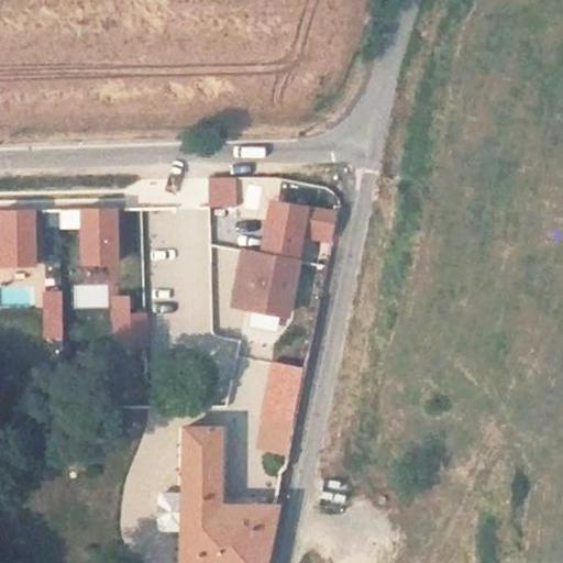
[(236,178),(209,179),(210,207),(238,206),(236,178)]
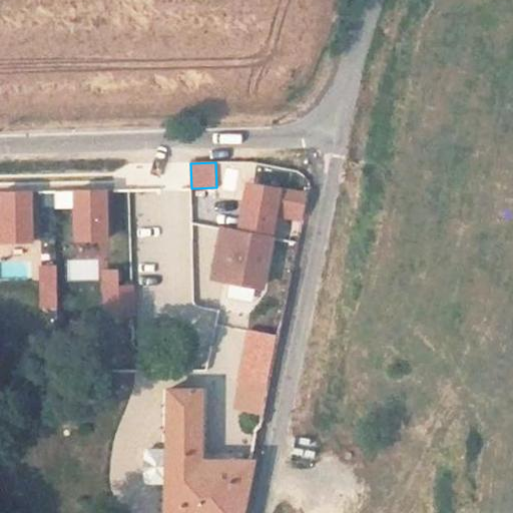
[(293,238),(303,192),(249,181),(239,229),(227,227),(215,283),(254,291),(267,233),(293,238)]
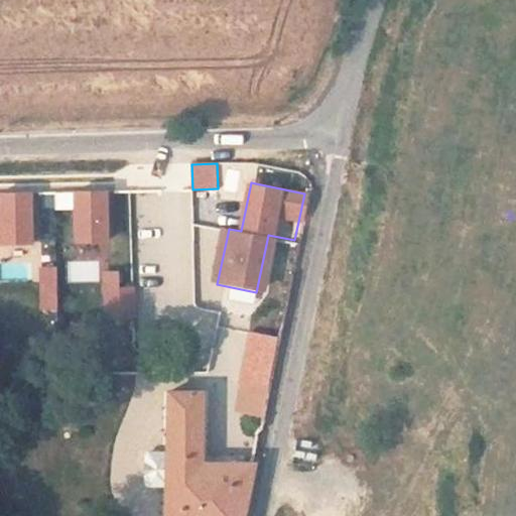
[(14,194),(0,194),(0,206),(1,246),(33,244),(31,192),(14,194)]
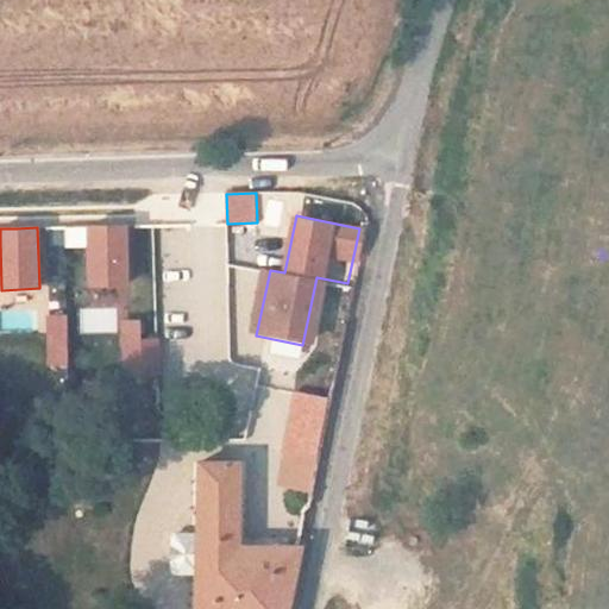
[(110,227),(88,228),(90,287),(127,286),(126,227),(110,227)]
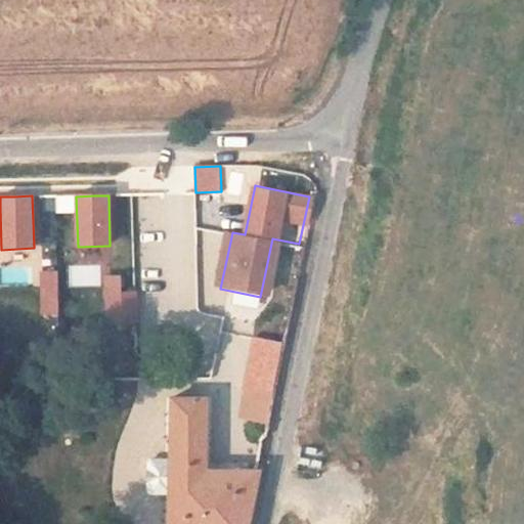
[(57,274),(41,274),(42,315),(57,315),(57,274)]
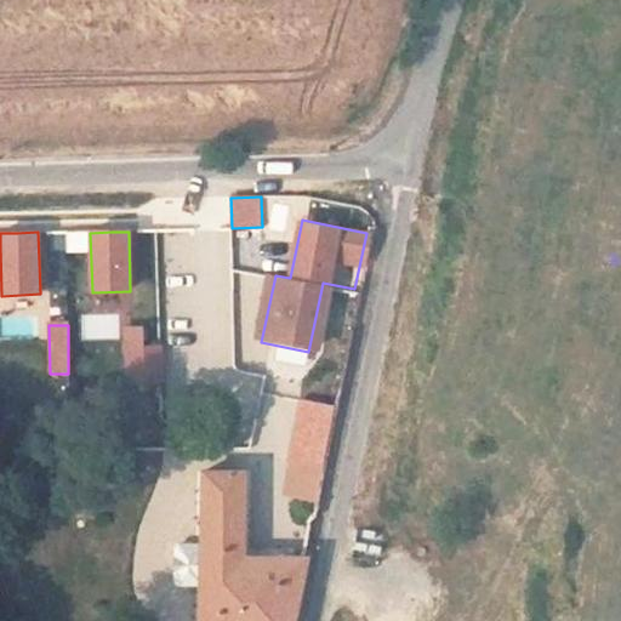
[(161,381),(160,347),(144,347),(144,328),(124,329),(126,382),(161,381)]
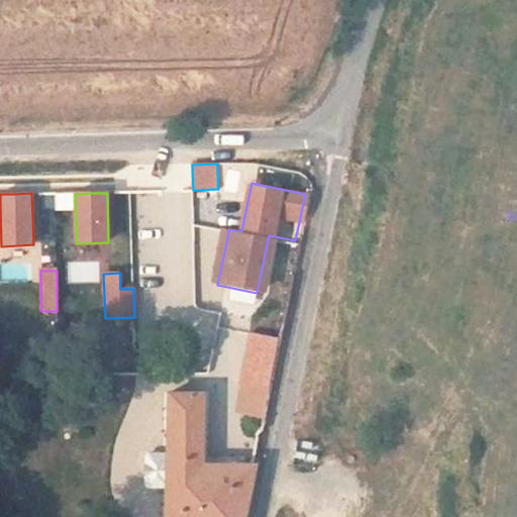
[(264,420),(278,340),(250,335),(236,415),(264,420)]
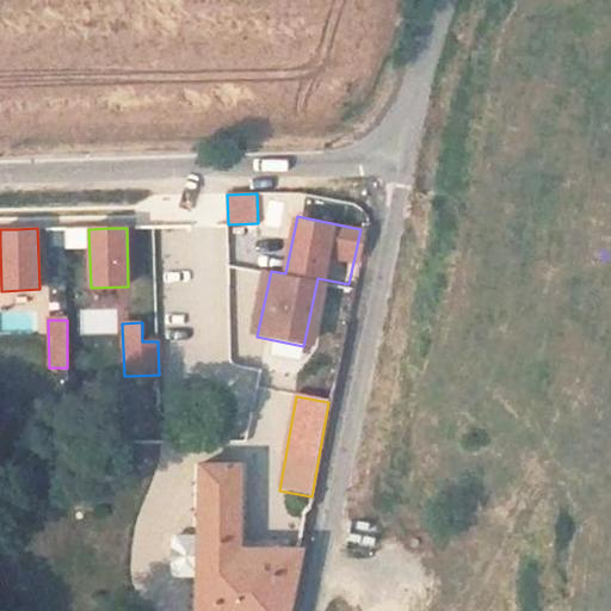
[(173,541),(173,581),(202,581),(202,610),(283,610),(295,557),(244,551),(245,464),(203,463),(202,541),(173,541)]
